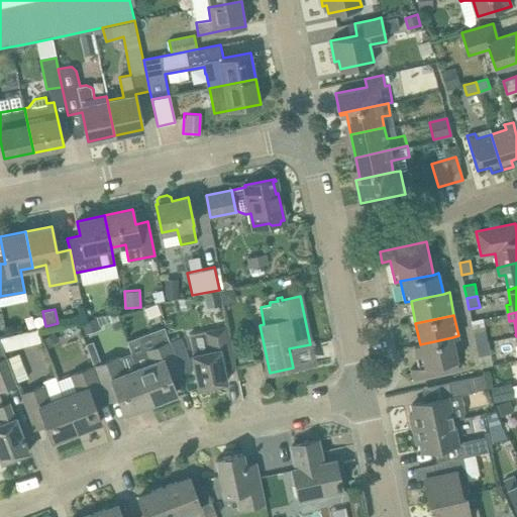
[(227,326),(189,334),(193,354),(192,355),(199,388),(226,382),(224,370),(236,368),(227,326)]
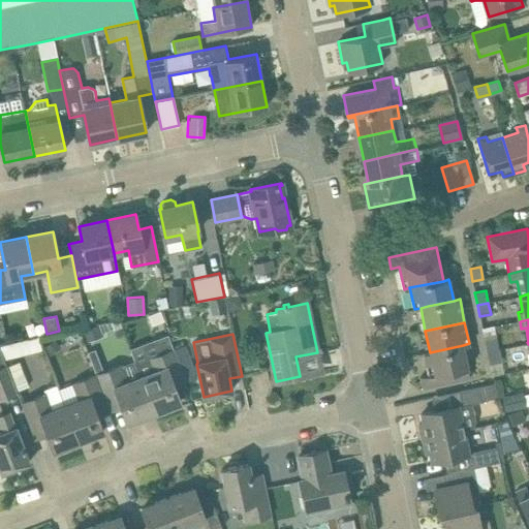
[(485,340),(488,352),(498,349),(495,338),(485,340)]
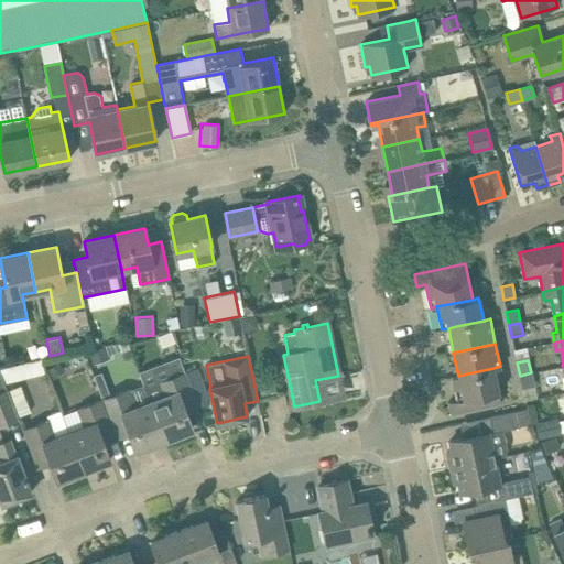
[(28,361),(0,368),(0,373),(3,382),(6,383),(32,377),(28,361)]
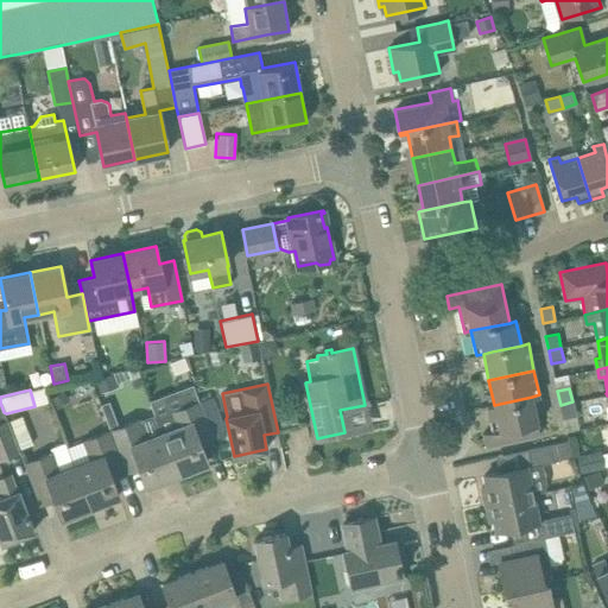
[(540,435),(532,397),(494,405),(487,406),(493,431),(483,434),(486,447),(540,435)]
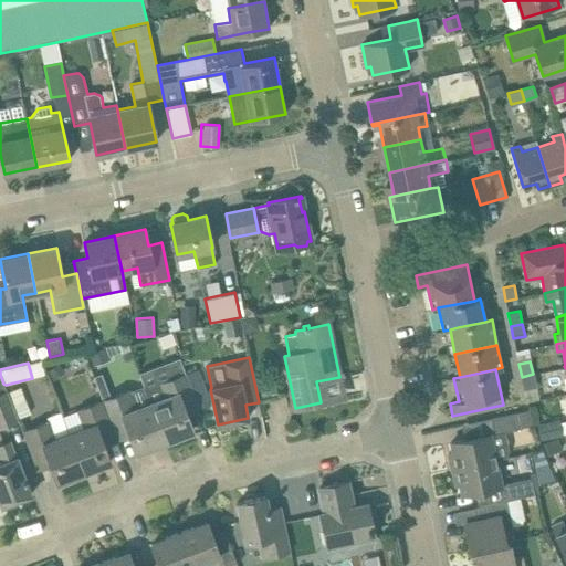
[(533,374),(522,377),(524,389),(535,387),(533,374)]
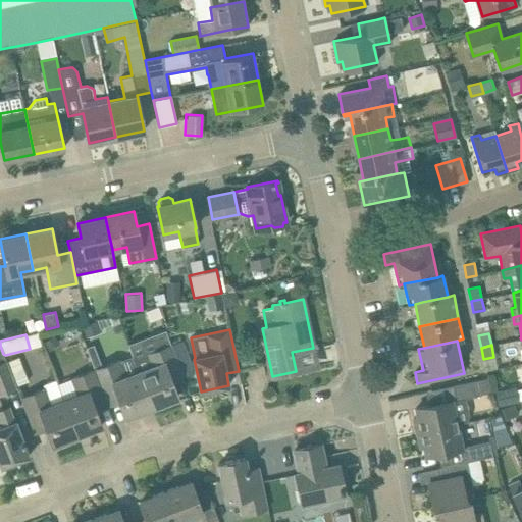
[(138,372),(151,407),(177,397),(168,372),(180,368),(172,346),(146,356),(151,368),(138,372)]
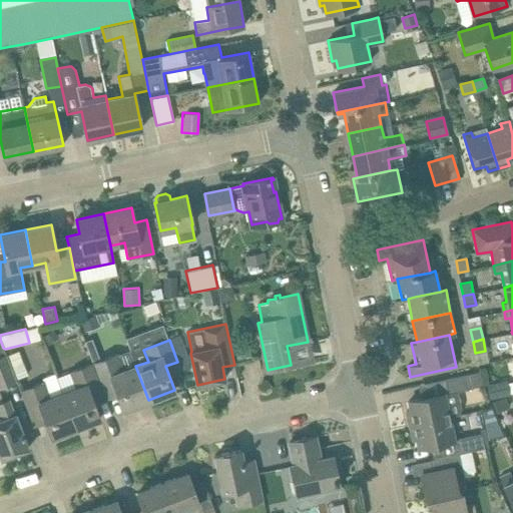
[(3,348),(0,348),(0,387),(16,382),(5,349),(3,348)]
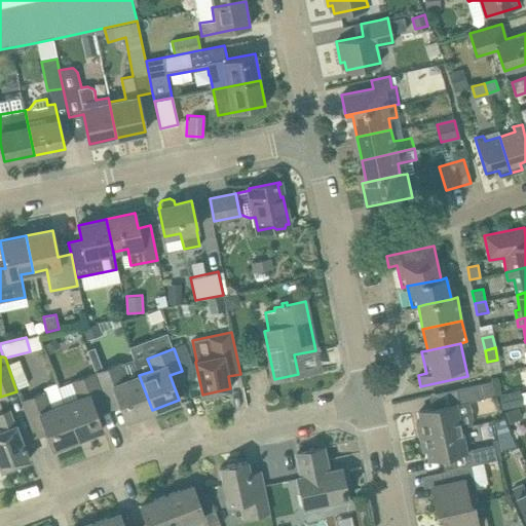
[(127,419),(152,410),(139,375),(126,380),(120,364),(96,373),(106,400),(117,395),(127,419)]
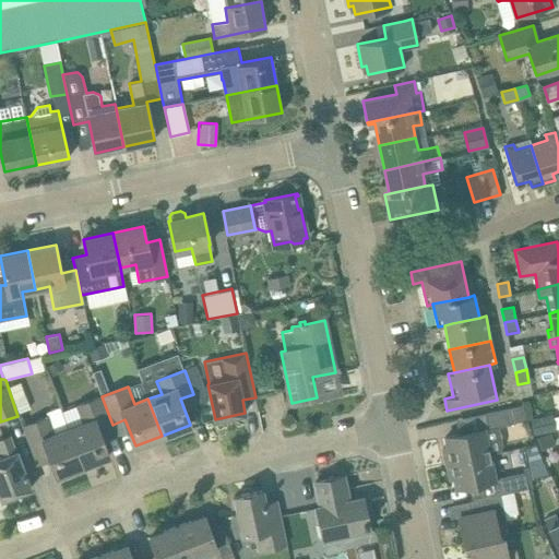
[(68,428),(82,466),(109,455),(99,429),(113,425),(102,396),(75,407),(81,424),(68,428)]
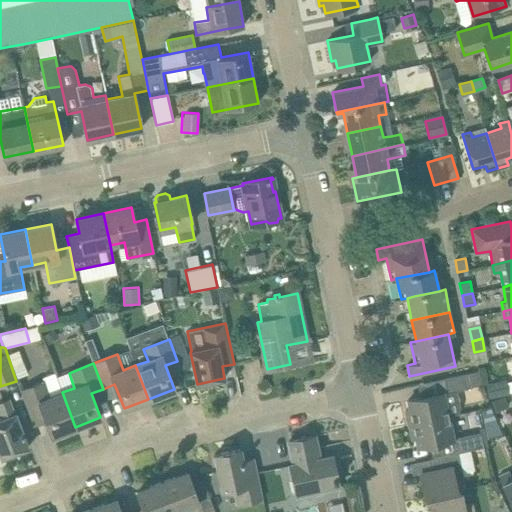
[(52,436),(75,427),(55,372),(42,377),(44,382),(21,391),(33,425),(46,420),(52,436)]
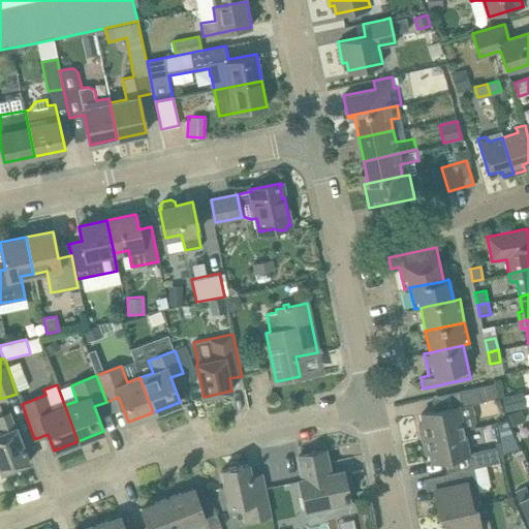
[(484,385),(459,391),(463,406),(488,401),(484,385)]
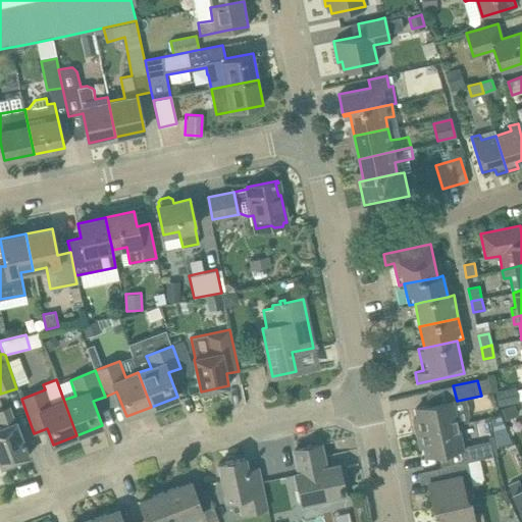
[(516,388),(496,393),(499,405),(519,401),(516,388)]
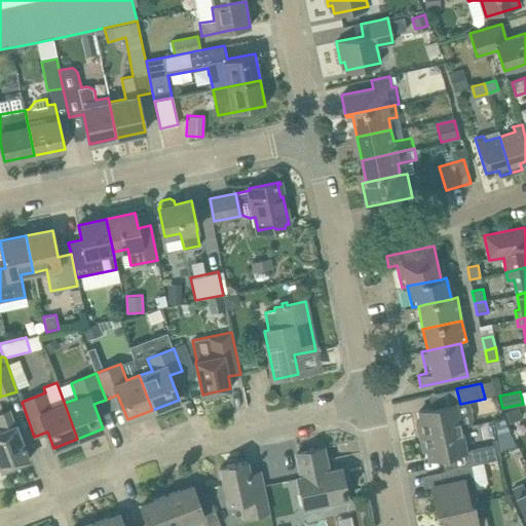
[(454,404),(419,411),(421,420),(417,421),(420,437),(460,428),(454,404)]
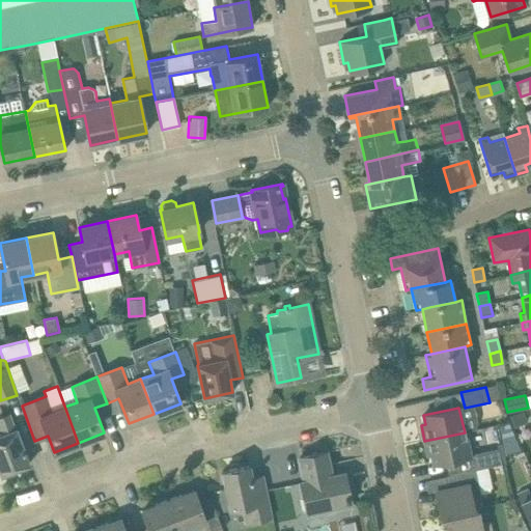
[(29,464),(22,444),(16,429),(15,429),(9,415),(0,418),(0,429),(2,435),(0,435),(0,471),(1,474),(29,464)]
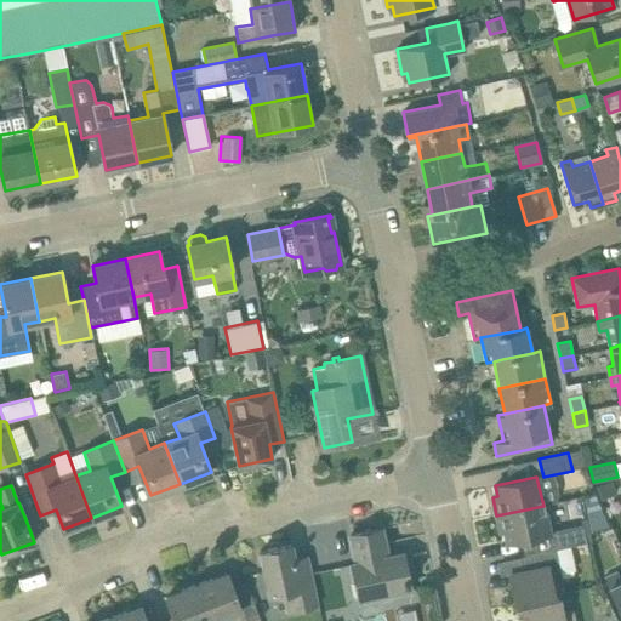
[(596,496),(584,499),(587,514),(603,511),(596,496)]
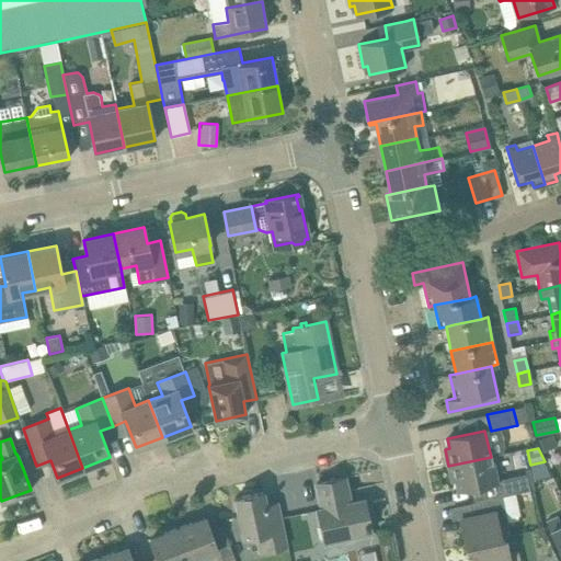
[(495,481),(491,457),(448,466),(451,481),(456,480),(458,490),(478,485),(495,481)]
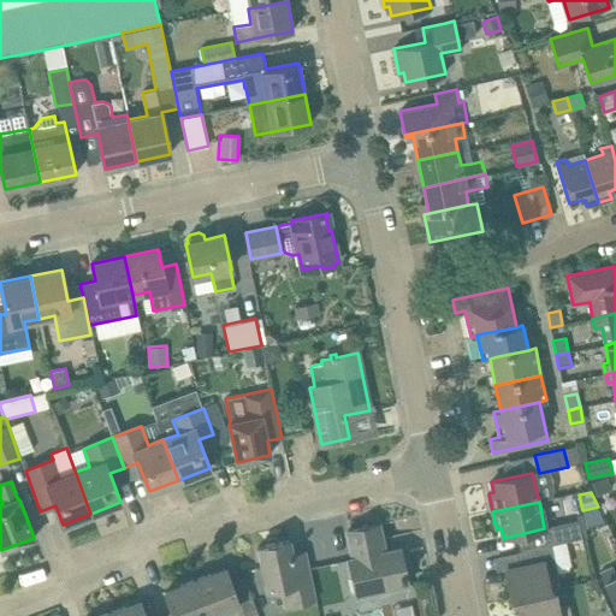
[(578,521),(549,527),(552,545),(582,539),(578,521)]
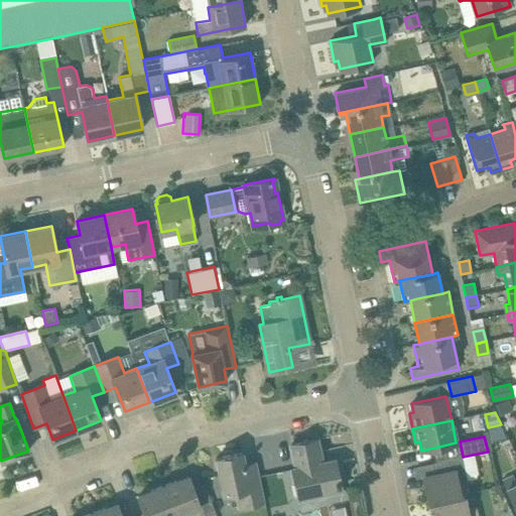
[(292,469),(296,489),(298,498),(341,490),(339,479),(337,480),(333,461),(321,463),(316,439),(291,444),(296,468),(292,469)]
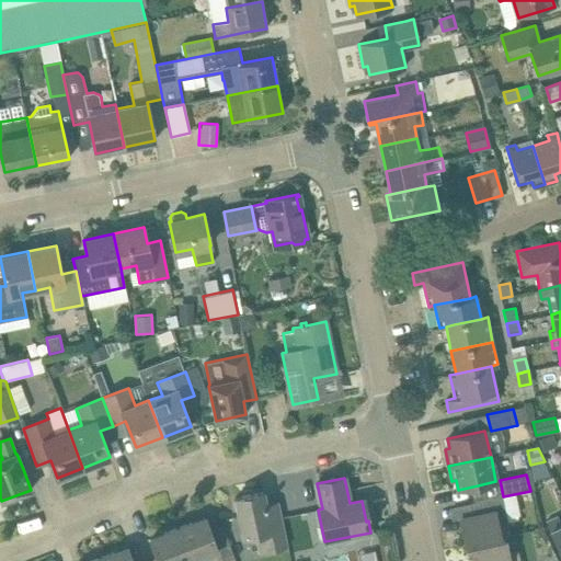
[(236,499),(240,519),(244,538),(256,536),(260,551),(288,546),(281,510),(267,513),(263,492),(236,499)]
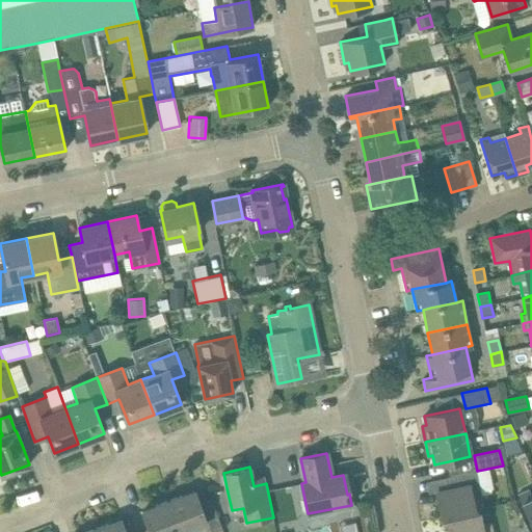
[(442,517),(445,516),(475,510),(472,495),(480,494),(475,471),(446,477),(448,488),(436,491),(442,517)]
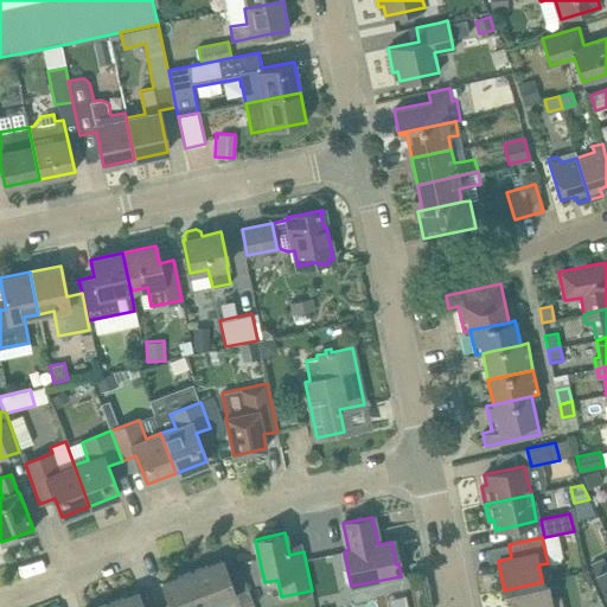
[(606,568),(602,560),(592,566),(606,599),(606,568)]
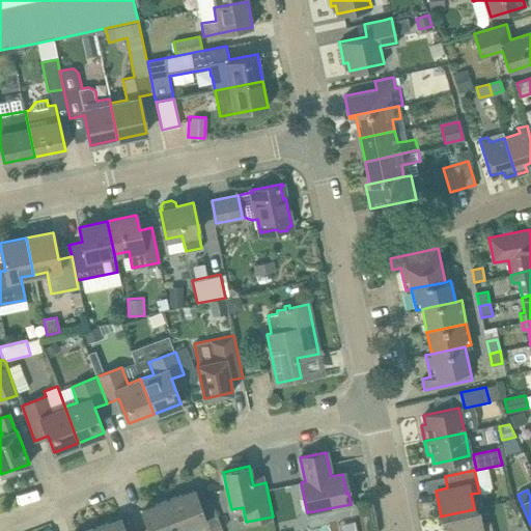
[(195,491),(168,500),(179,530),(206,521),(195,491)]
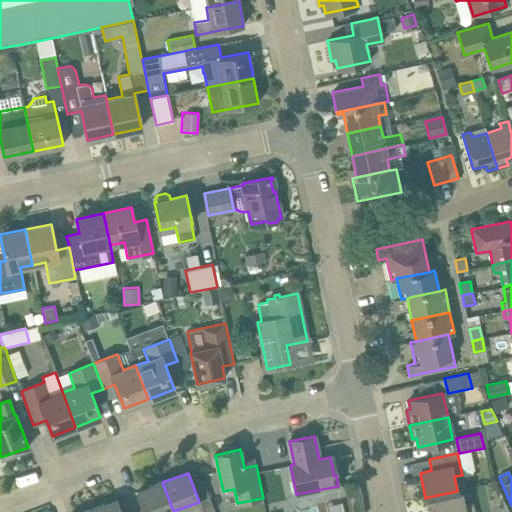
[(144,511),(171,511),(173,511),(162,482),(137,492),(144,511)]
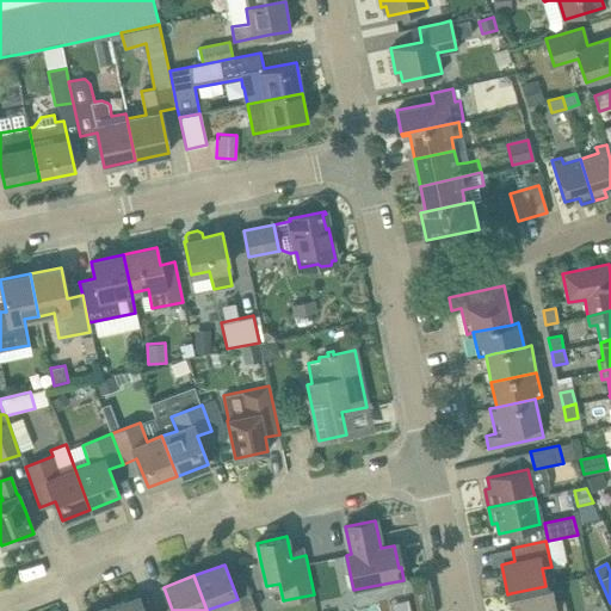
[(545,586),(511,593),(514,610),(566,610),(565,603),(554,605),(549,585),(545,586)]
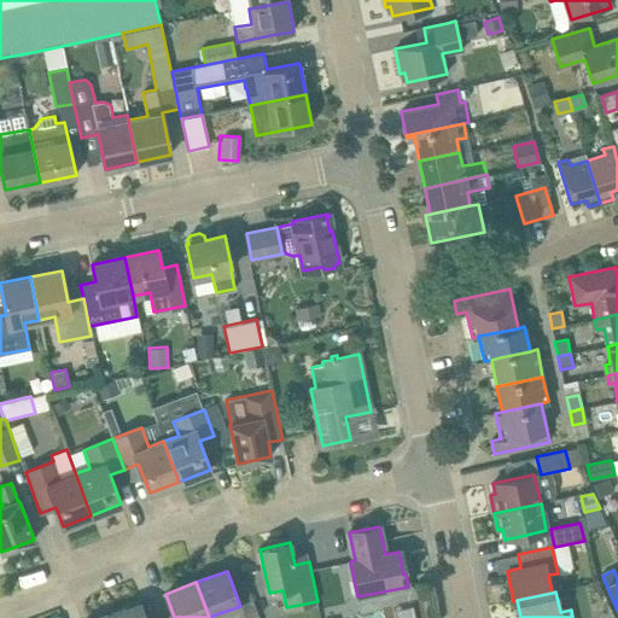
[(146,617),(141,604),(110,614),(111,617),(146,617)]
